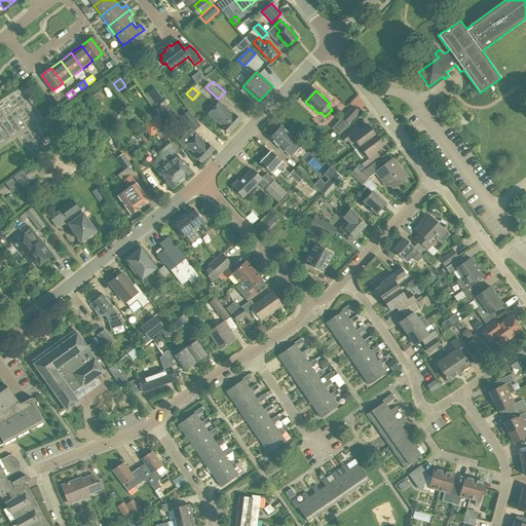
[(233,115),(219,102),(208,113),(222,127),(228,134),(240,121),(234,114),(233,115)]
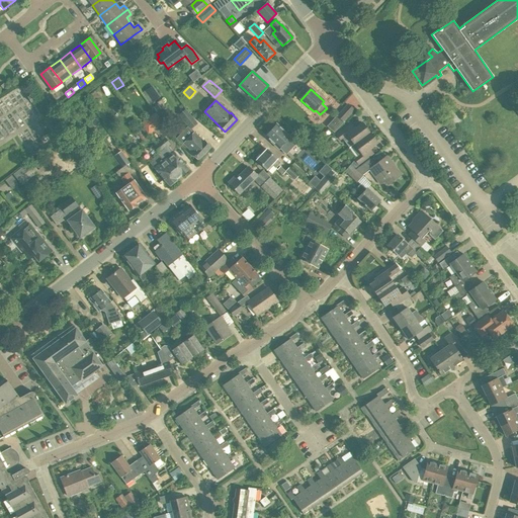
[(343,122),(355,110),(348,103),(336,116),(343,122)]
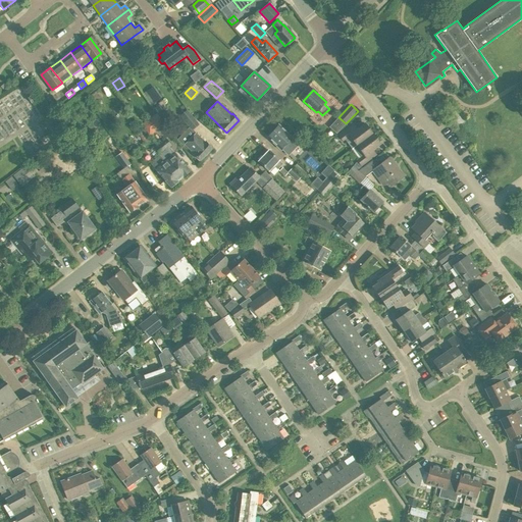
[(457,128),(465,122),(455,109),(447,116),(457,128)]
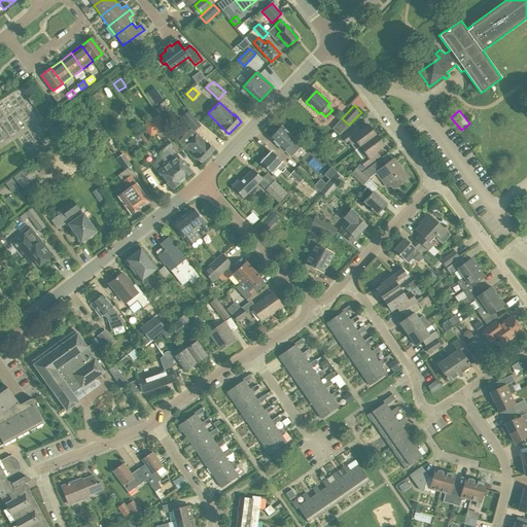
[(194,132),(201,126),(188,111),(181,117),(194,132)]
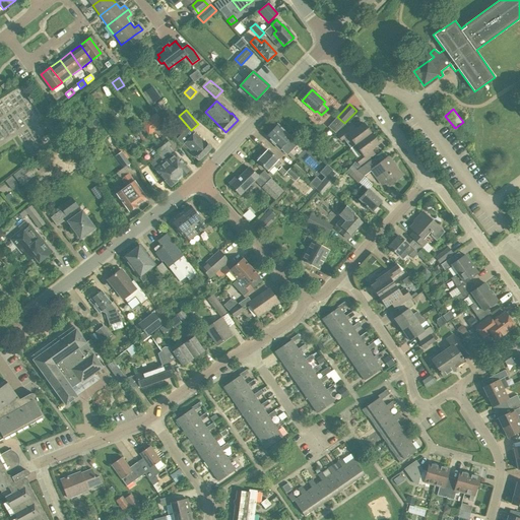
[(148,135),(165,124),(156,113),(140,124),(148,135)]
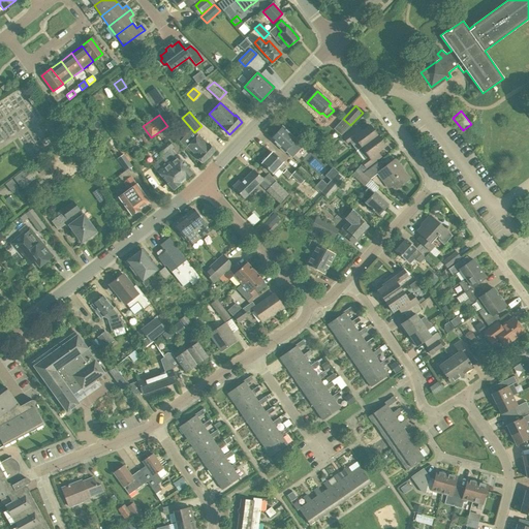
[(362,148),(378,136),(370,126),(360,134),(355,129),(344,138),(348,144),(354,138),(362,148)]
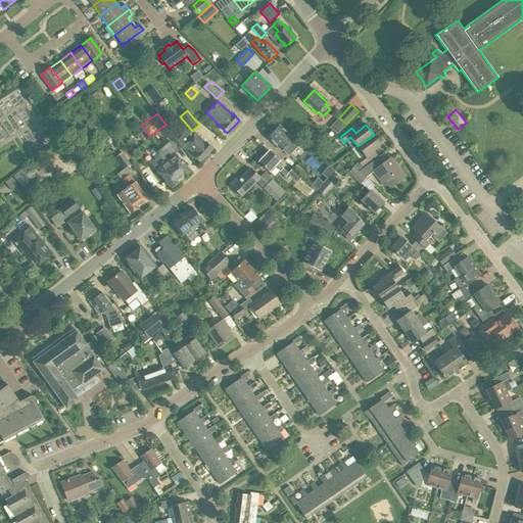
[(290,137),(279,127),(269,138),(282,150),(288,157),(302,142),(293,134),(290,137)]
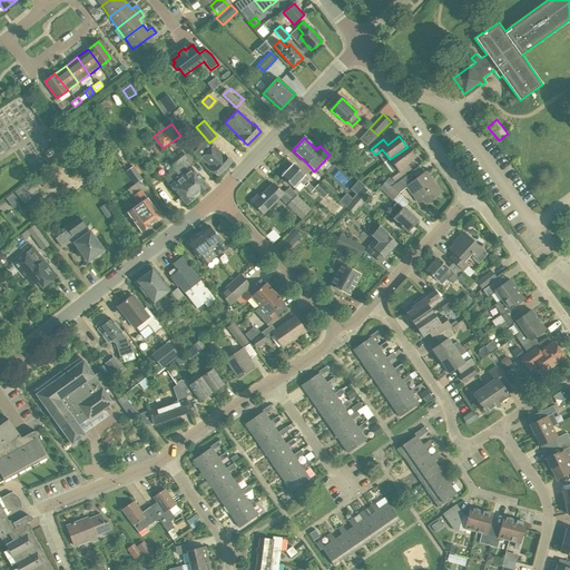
[(166,155),(157,140),(147,147),(149,149),(153,148),(159,159),(166,155)]
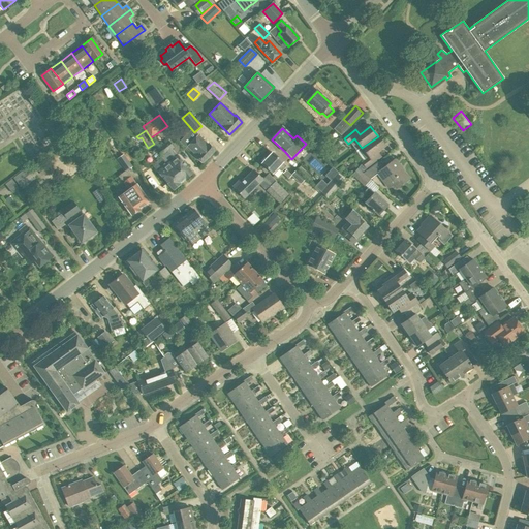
[(208,145),(198,135),(187,147),(196,156),(204,162),(215,150),(209,144),(208,145)]
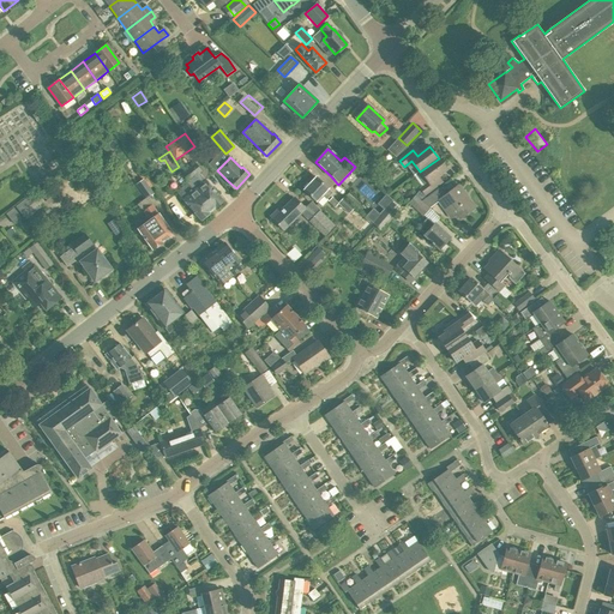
[(447,170),(439,158),(420,172),(414,176),(422,187),(420,190),(425,196),(439,185),(435,179),(447,170)]
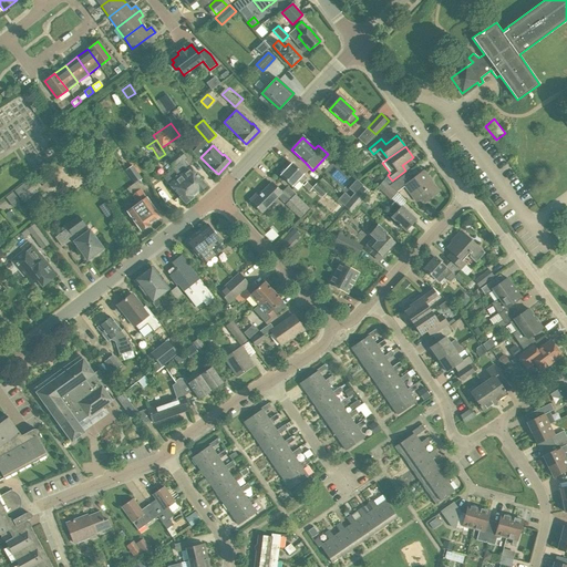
[(179,151),(175,155),(181,163),(184,160),(186,158),(179,151)]
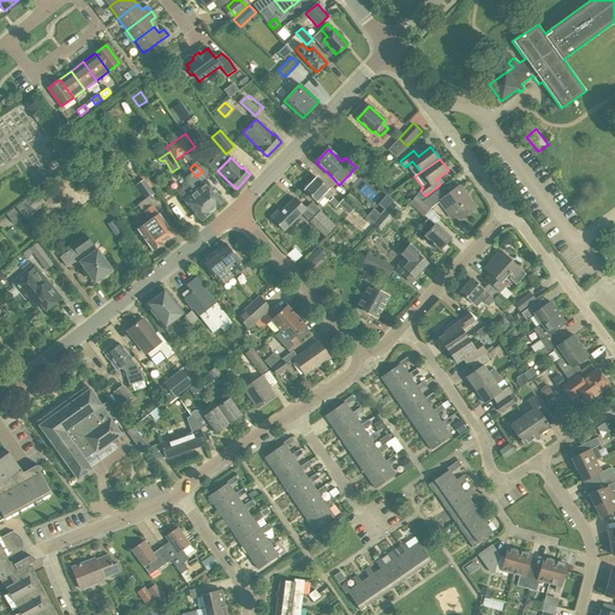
[(190,168),(183,174),(189,181),(195,177),(196,177),(190,168)]
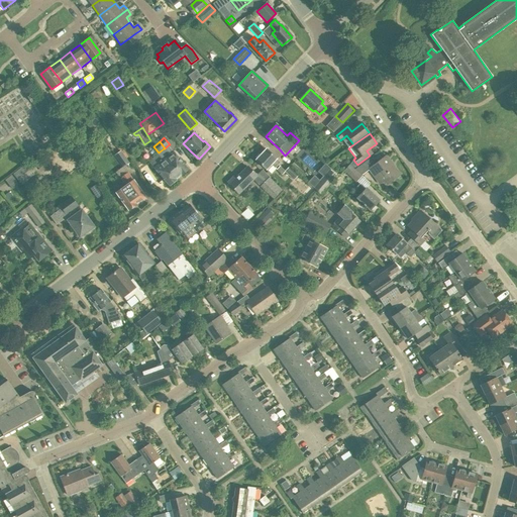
[(165,148),(164,148),(159,152),(158,154),(163,161),(153,168),(169,186),(176,180),(175,178),(177,176),(179,174),(181,176),(188,170),(187,169),(188,166),(186,164),(184,165),(173,151),(168,145),(165,148)]
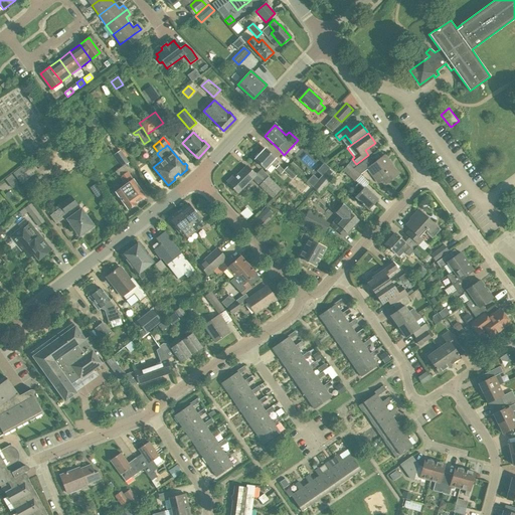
[(316,153),(321,159),(327,154),(323,148),(316,153)]
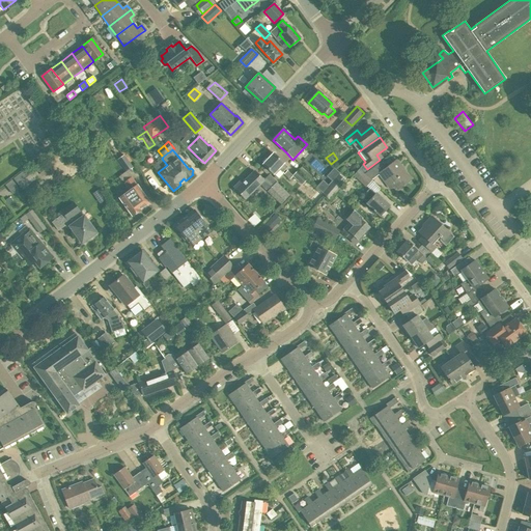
[(282,173),(287,167),(284,164),(274,154),(262,165),(274,175),(278,170),(282,173)]
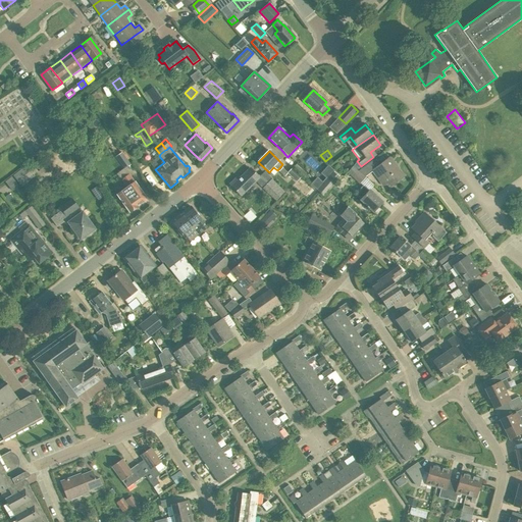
[(124,169),(131,164),(121,152),(115,157),(124,169)]
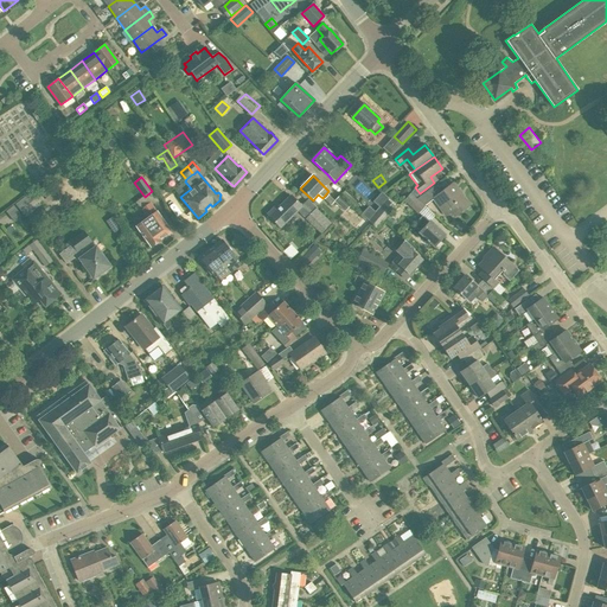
[(441,193),(435,185),(416,199),(423,206),(432,199),(442,213),(448,209),(454,217),(470,205),(454,184),(441,193)]
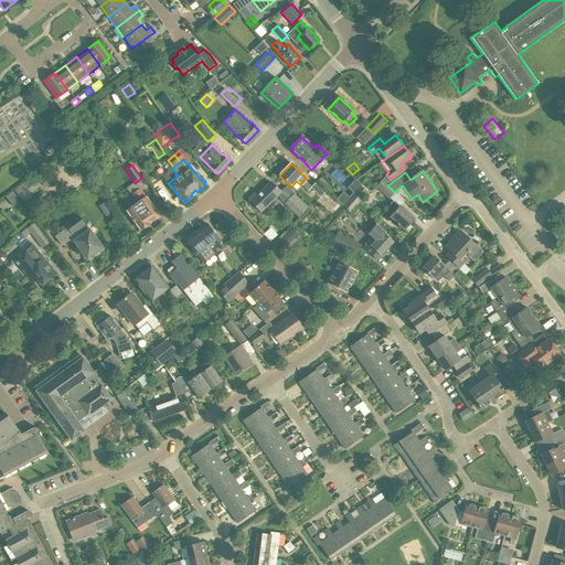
[(388,199),(395,192),(394,192),(387,185),(386,185),(388,182),(384,177),(375,187),(388,199)]
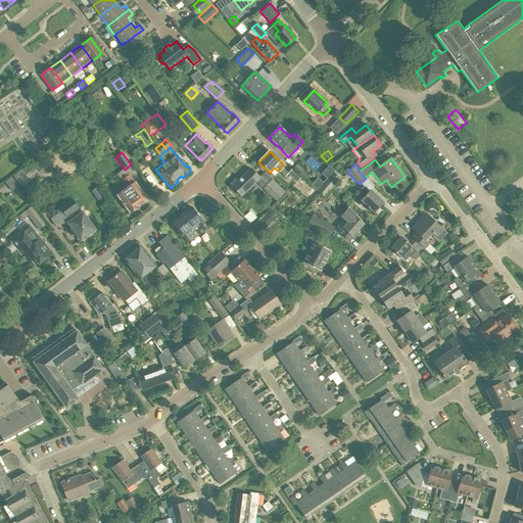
[(21,187),(36,176),(28,164),(13,176),(21,187)]
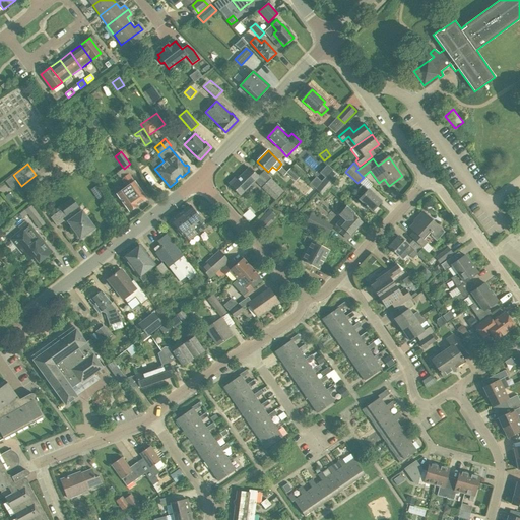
[(301,176),(290,167),(286,172),(281,168),(277,171),(283,176),(286,173),(296,181),(301,176)]
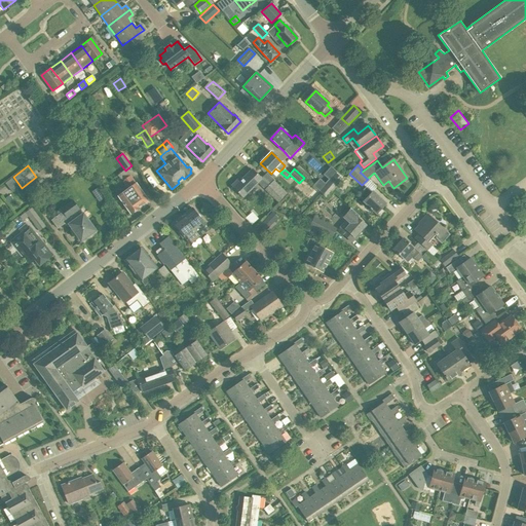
[(261,179),(252,171),(239,182),(238,181),(232,187),(242,198),(258,183),(263,188),(273,179),(266,173),(261,179)]
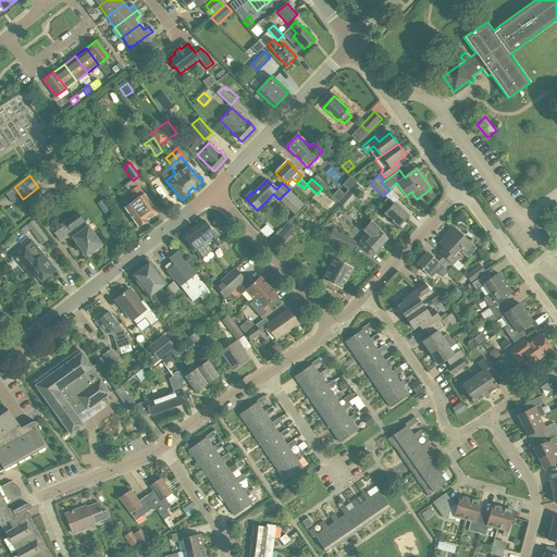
[(138,227),(147,221),(146,220),(157,212),(144,195),(137,186),(128,192),(135,200),(124,208),(138,227)]
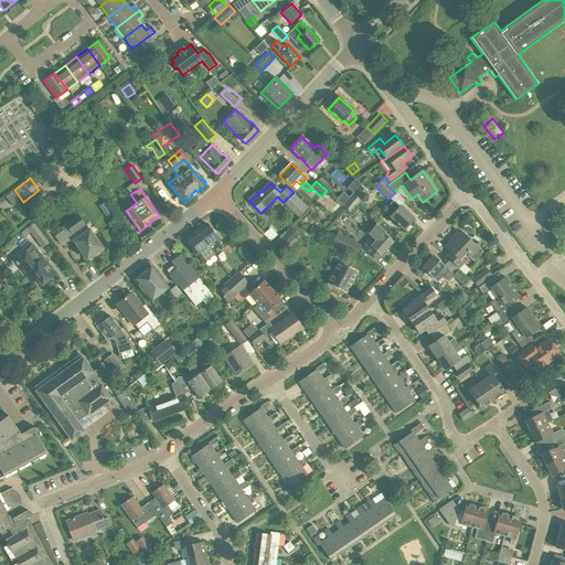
[(13,206),(20,202),(12,192),(6,196),(13,206)]
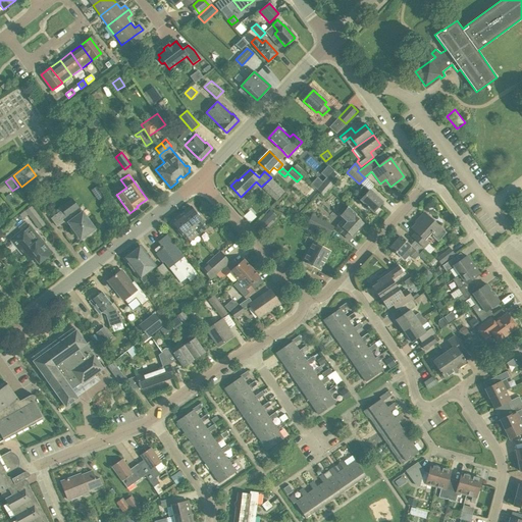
[(334,186),(326,178),(322,181),(317,177),(310,185),(324,197),(334,186)]
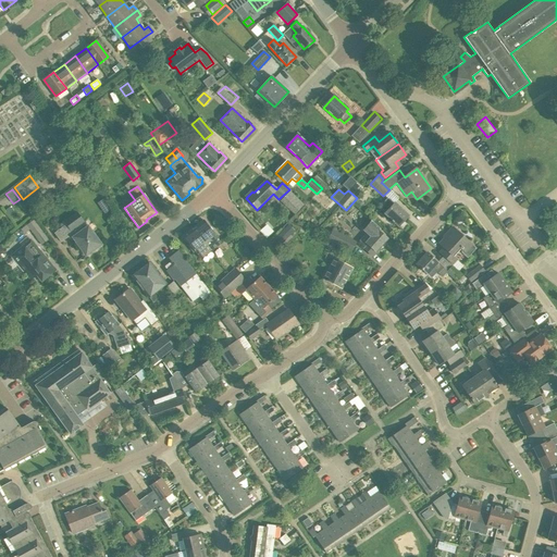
[(332,213),(339,206),(322,190),(316,198),(332,213)]
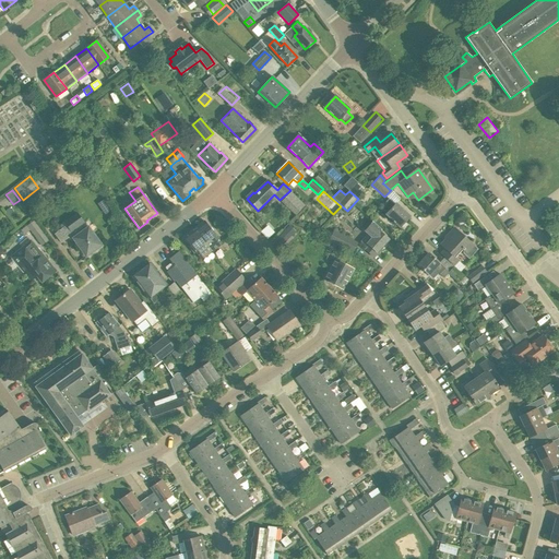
[(286,206),(295,215),(305,205),(298,199),(296,197),(286,206)]
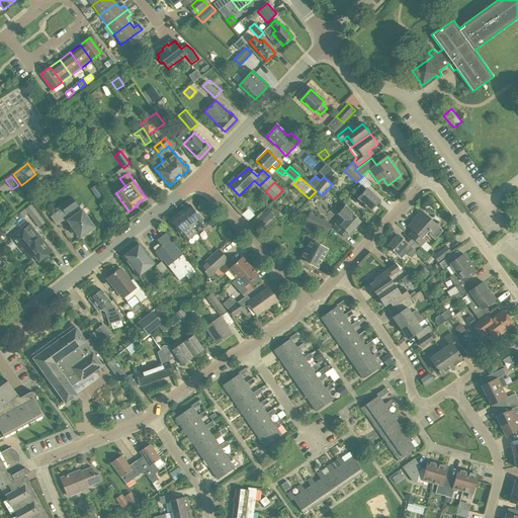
[(366,190),(359,184),(352,192),(359,198),(357,199),(370,211),(379,200),(366,189),(366,190)]
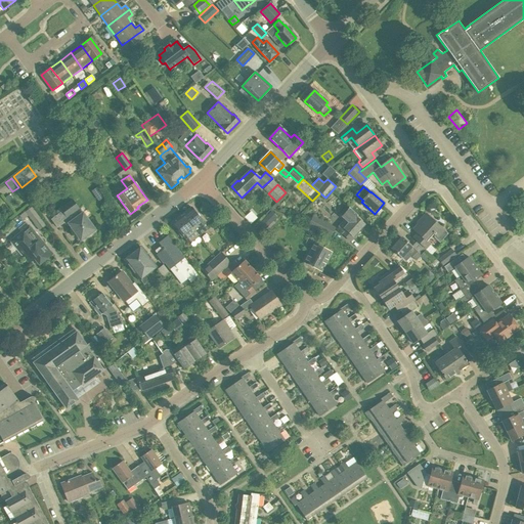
[(94,229),(82,214),(71,200),(59,209),(61,211),(51,219),(57,228),(63,223),(69,224),(80,241),(94,229)]
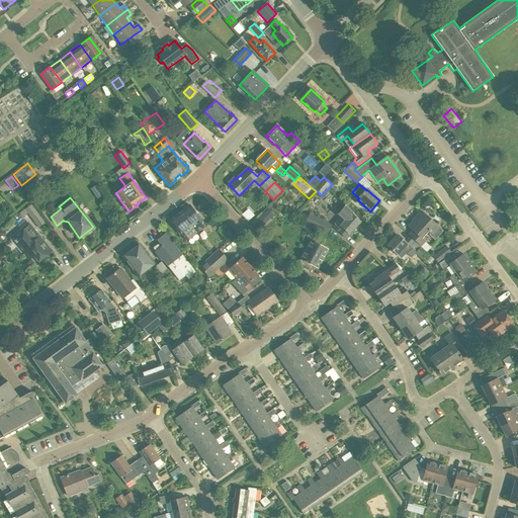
[(35,225),(41,220),(31,205),(25,209),(35,225)]
